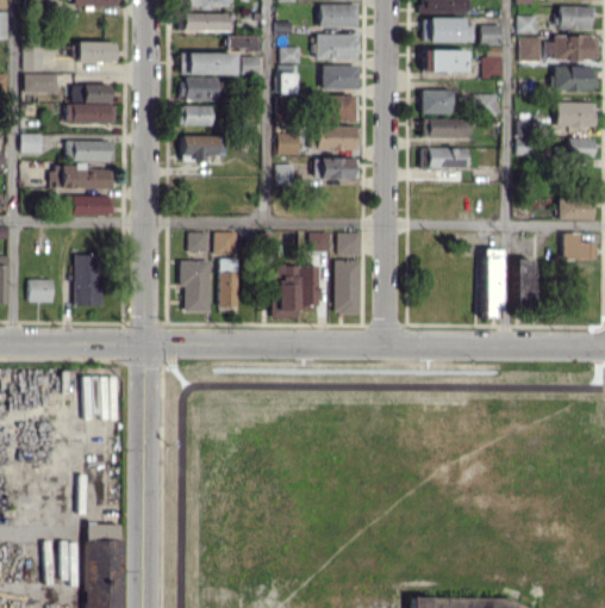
[(468,13),(468,0),(422,0),(423,13),(468,13)]
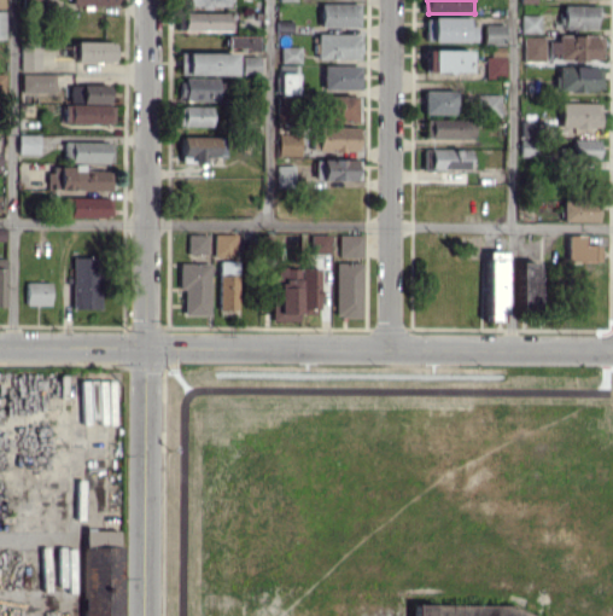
[(323,29),(363,30),(363,6),(325,5),(323,29)]
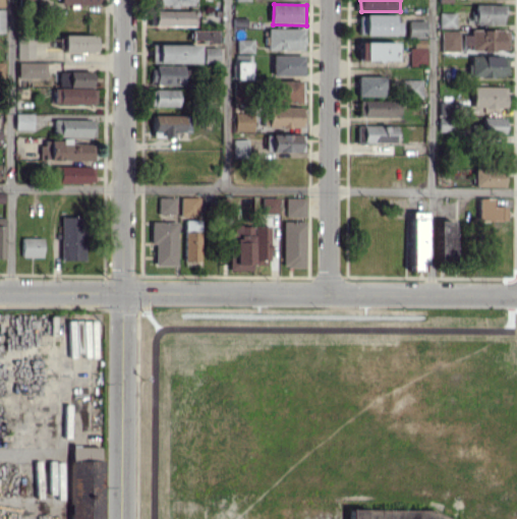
[(507,25),(507,6),(476,6),(476,26),(507,25)]
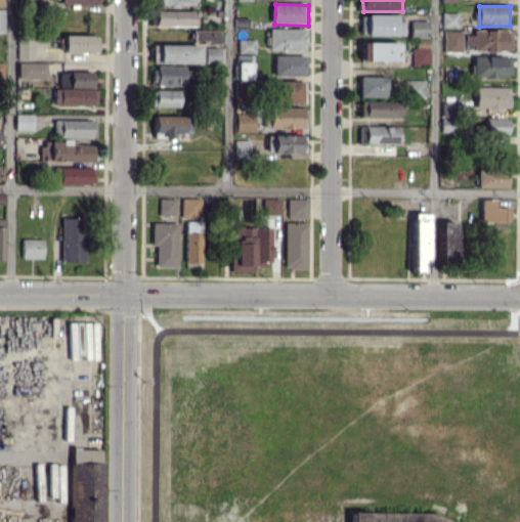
[(197,12),(156,11),(155,27),(196,28),(197,12)]
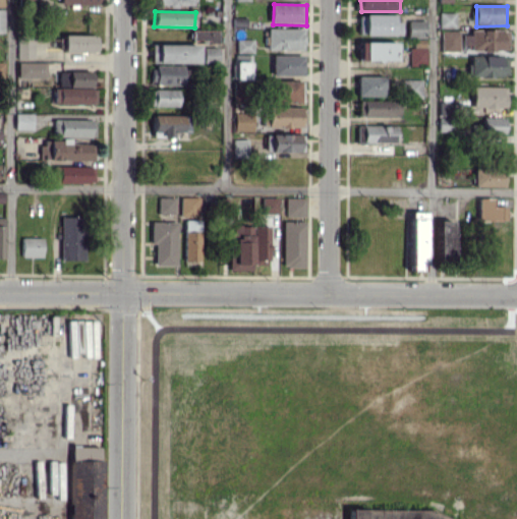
[(459,14),(443,14),(443,30),(459,30),(459,14)]
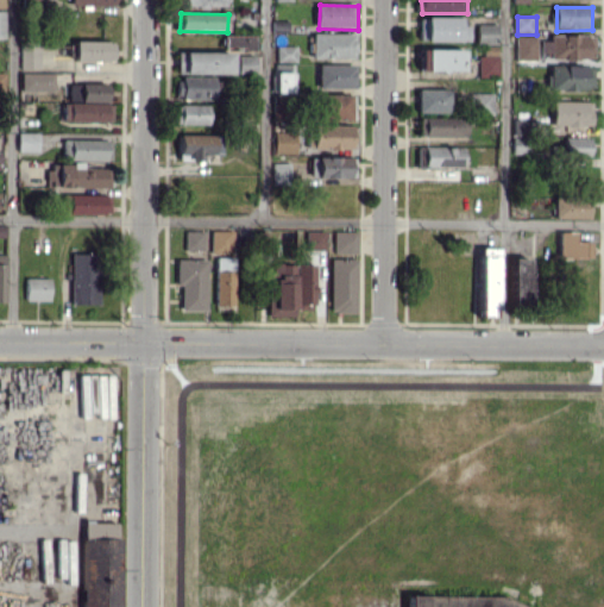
[(467,43),(467,19),(423,19),(423,43),(467,43)]
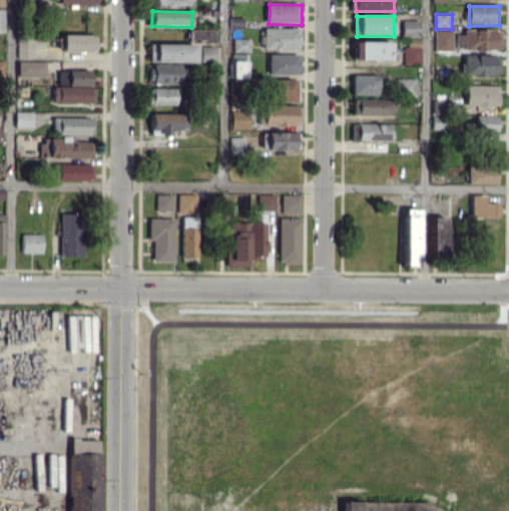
[(423,22),(405,21),(405,38),(423,39),(423,22)]
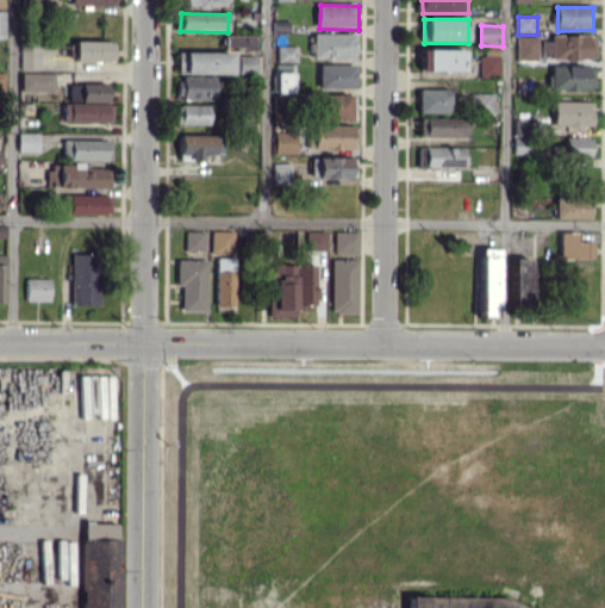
[(359,36),(317,35),(317,60),(359,61),(359,36)]
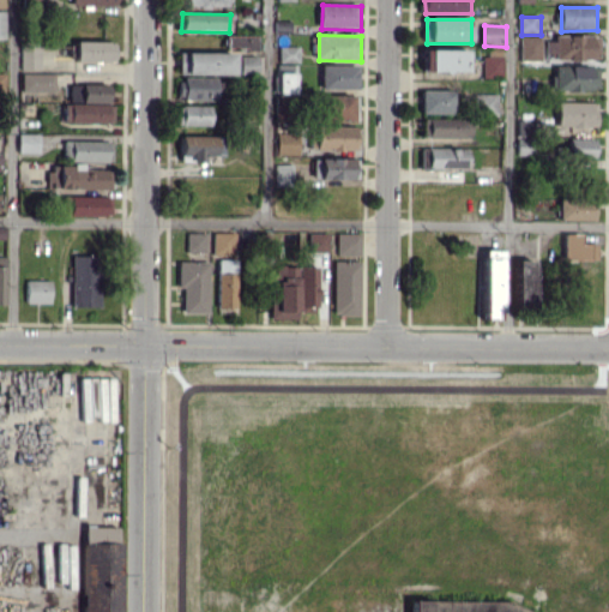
[(548,55),(559,55),(559,63),(603,61),(602,36),(558,37),(558,43),(548,43),(548,55)]
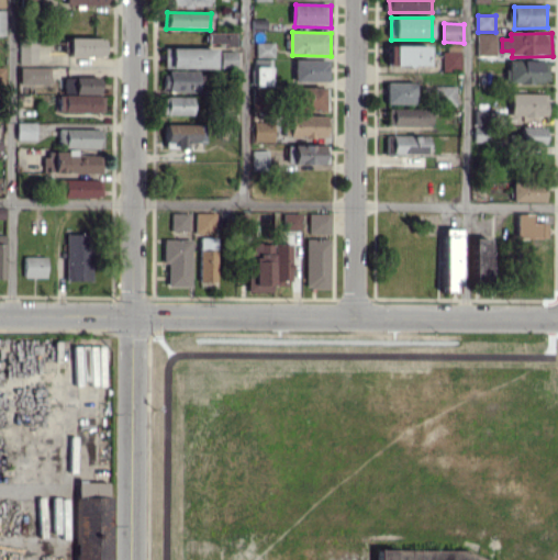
[(238,67),(238,52),(238,35),(210,34),(210,44),(222,45),(222,66),(238,67)]
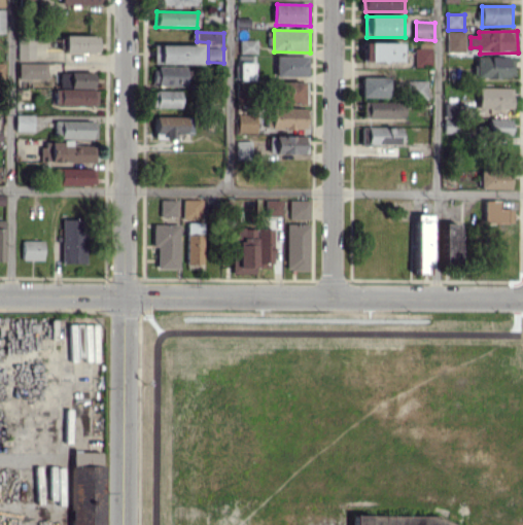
[(450,55),(468,54),(468,33),(450,33),(450,55)]
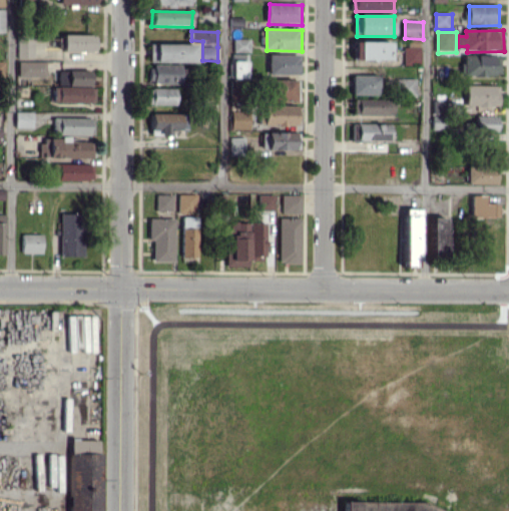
[(64,53),(97,53),(98,36),(65,36),(64,53)]
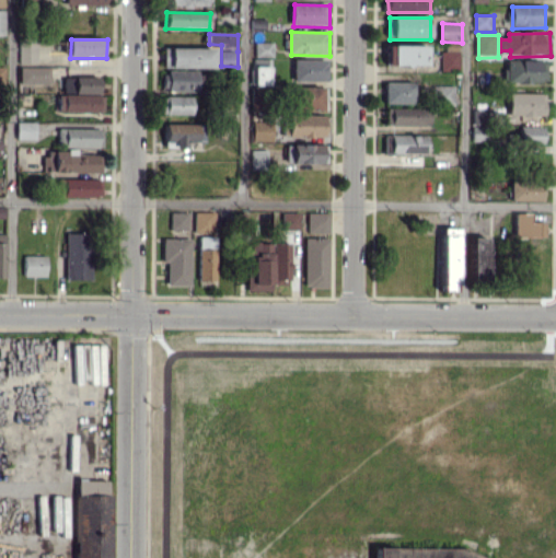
[(39,65),(39,41),(21,41),(22,66),(39,65)]
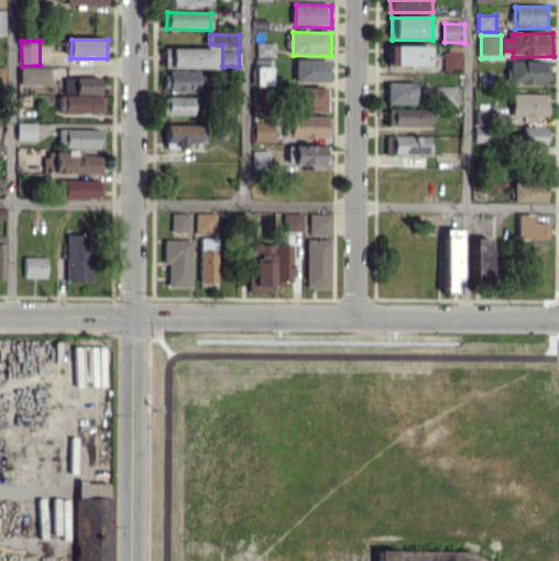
[(278,44),(260,44),(259,58),(278,59),(278,44)]
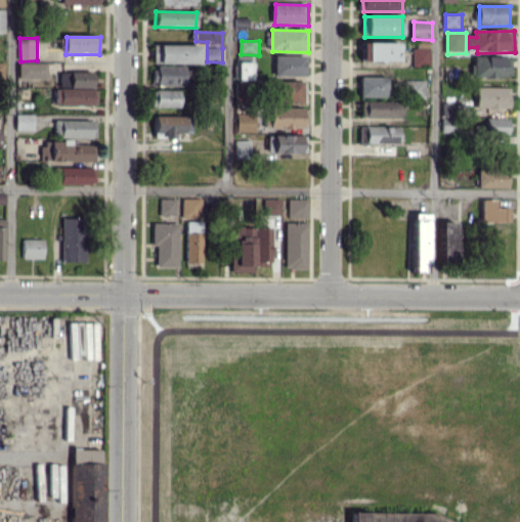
[(432,68),(431,43),(416,43),(418,69),(432,68)]
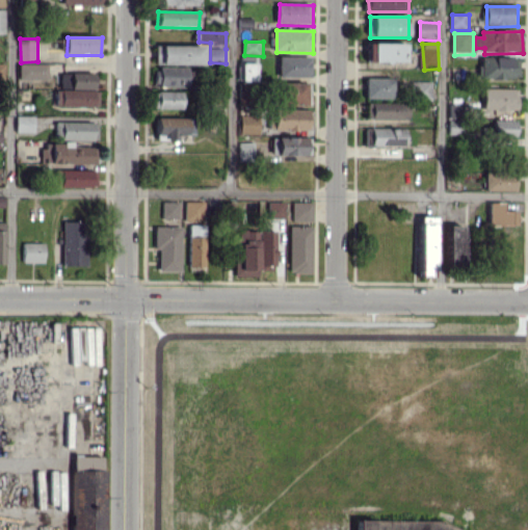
[(408,45),(370,45),(370,63),(407,64),(408,45)]
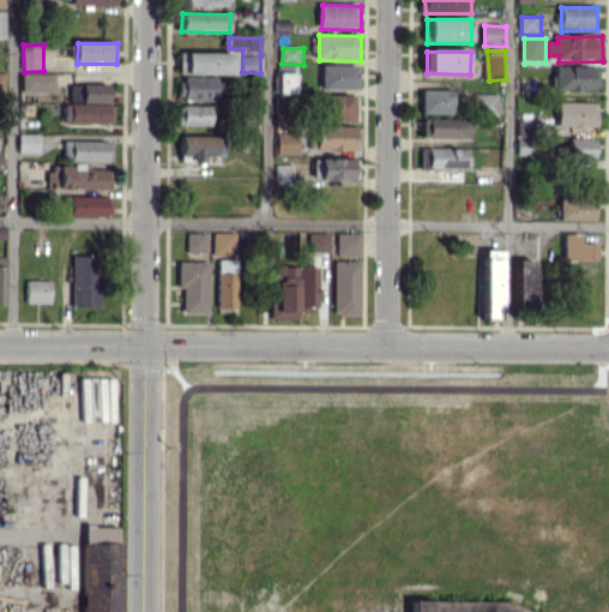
[(237,55),(182,54),(181,76),(237,77),(237,55)]
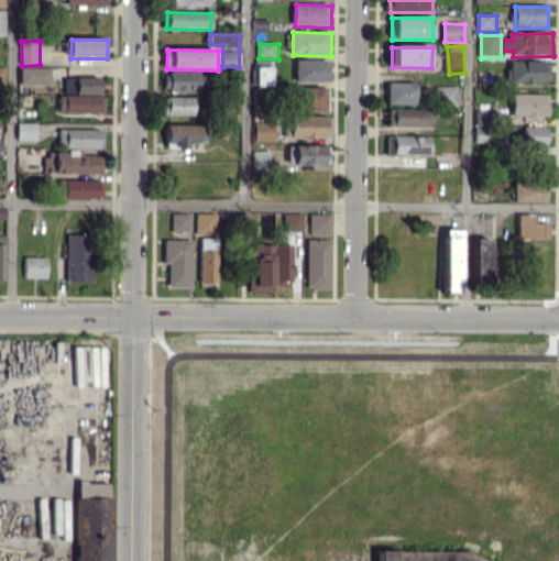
[(276,87),(277,61),(259,61),(258,87),(276,87)]
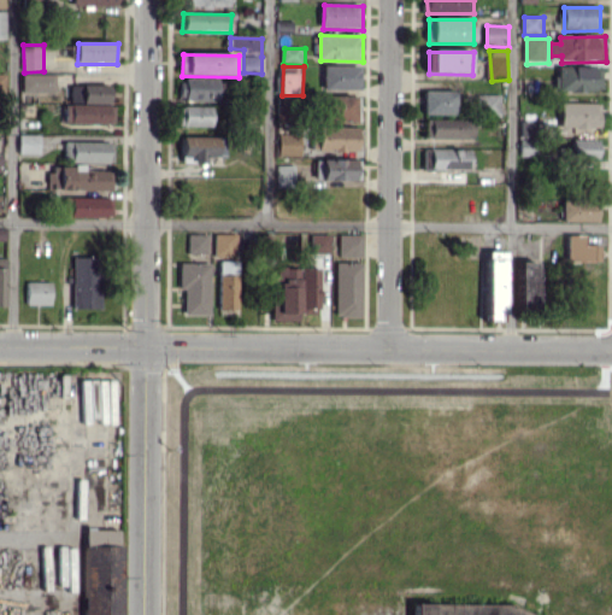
[(363,68),(327,66),(325,91),(363,91),(363,68)]
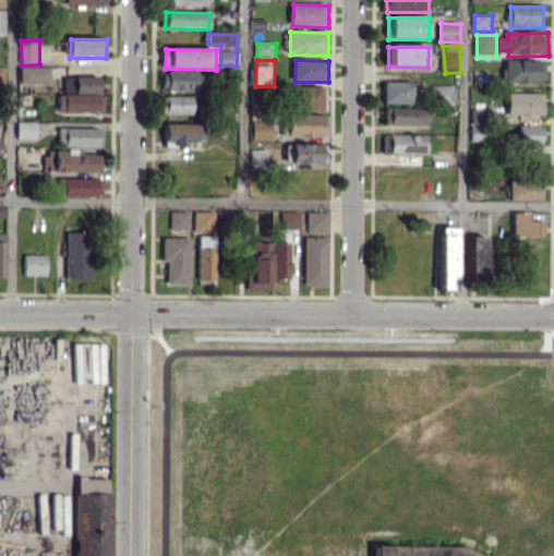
[(548,84),(546,61),(508,62),(508,85),(548,84)]
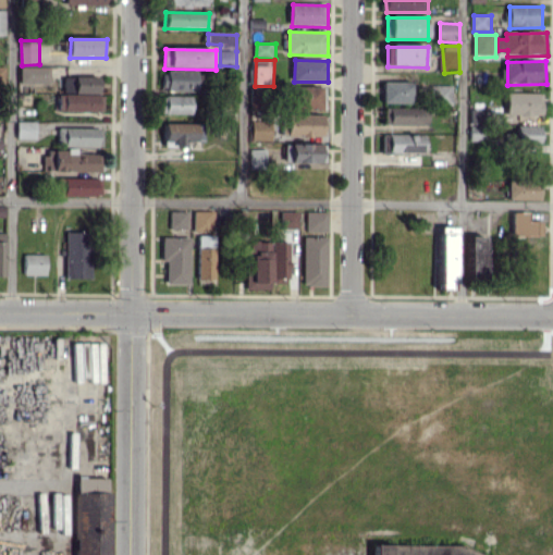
[(23,68),(22,87),(52,87),(53,69),(23,68)]
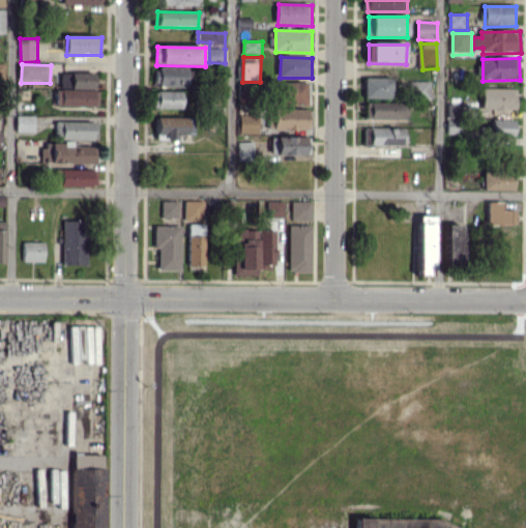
[(190,68),(157,67),(157,88),(190,88),(190,68)]
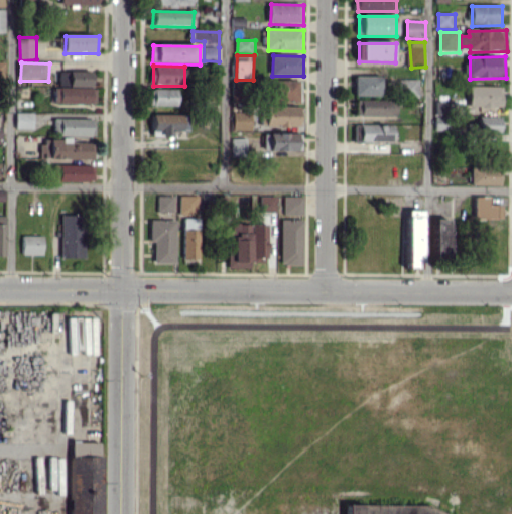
[(93,88),(94,72),(60,72),(60,88),(93,88)]
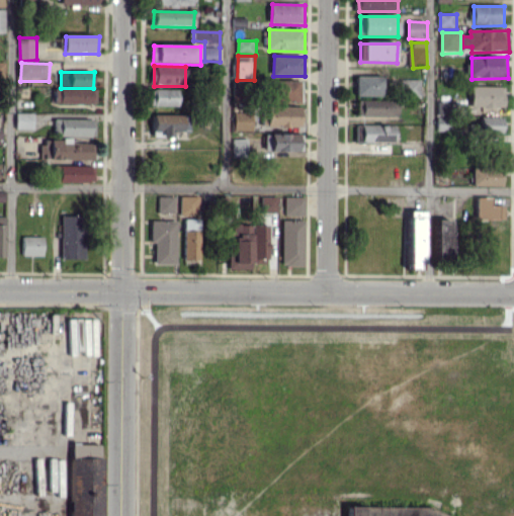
[(359,77),(358,96),(386,97),(387,78),(359,77)]
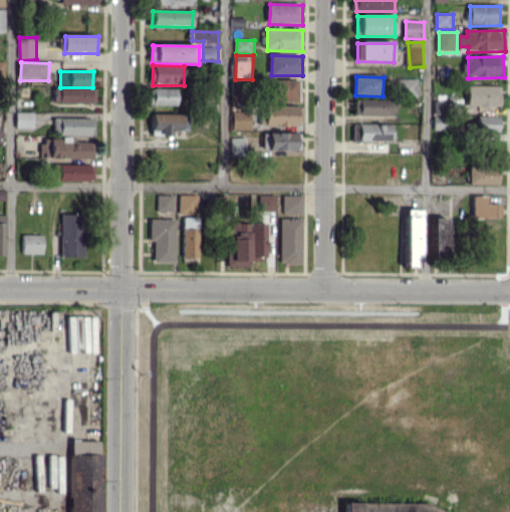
[(420,79),(400,80),(401,99),(421,98),(420,79)]
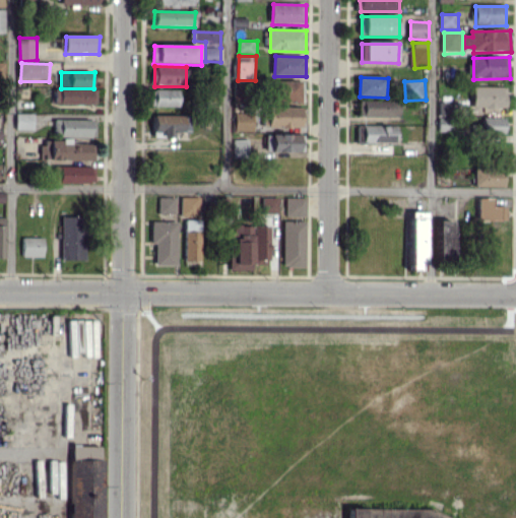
[(306,82),(277,81),(276,103),(305,104),(306,82)]
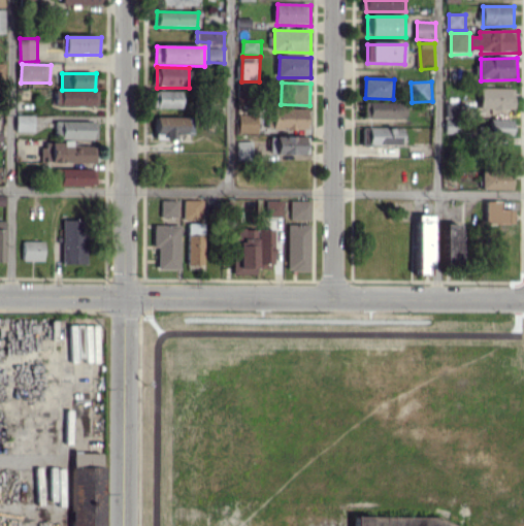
[(516,111),(517,90),(483,89),(483,110),(516,111)]
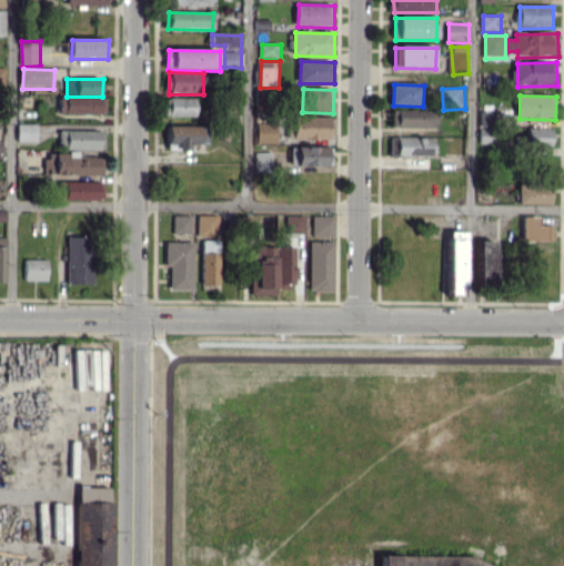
[(61,114),(108,115),(108,99),(62,98),(61,114)]
